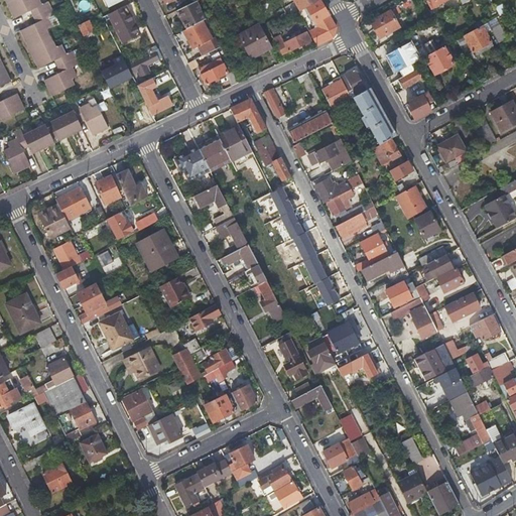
[(44,81),(52,96),(74,86),(72,80),(78,78),(73,68),(79,65),(74,52),(67,55),(62,46),(57,48),(48,31),(53,28),(49,18),(55,15),(48,2),(43,5),(39,0),(6,0),(15,18),(31,11),(37,24),(21,31),(38,69),(54,61),(60,74),(44,81)]
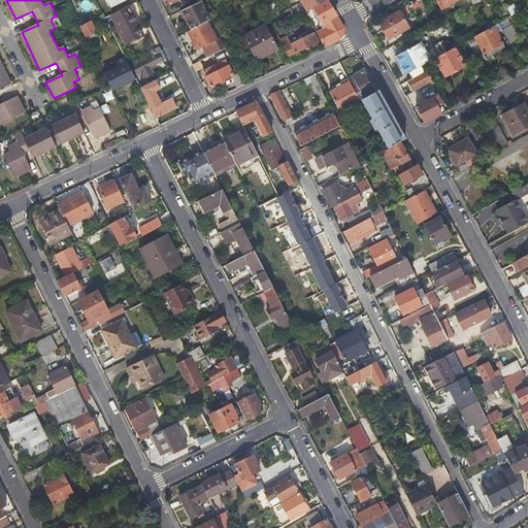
[(202,0),(183,10),(192,29),(196,27),(211,19),(207,9),(203,2),(202,0)]
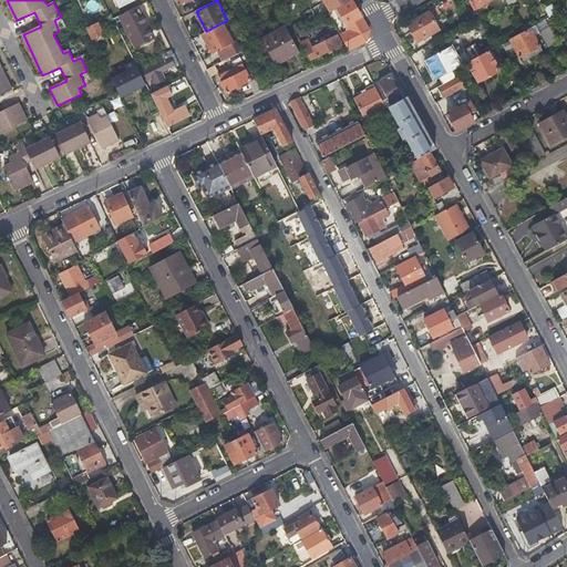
[(337,8),(350,0),(322,0),(329,11),(337,8)]
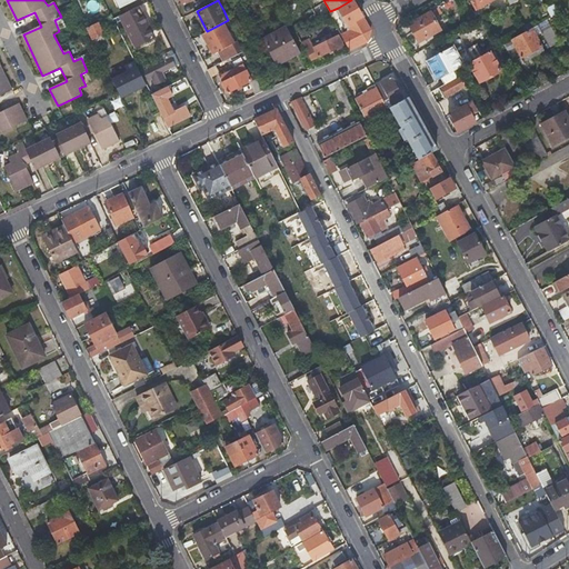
[(341,35),(349,49),(366,41),(370,29),(352,0),(351,0),(338,8),(340,13),(347,26),(347,31),(341,35)]
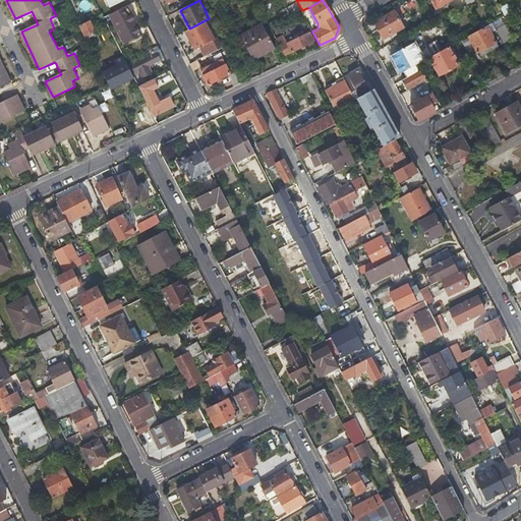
[(505,15),(512,11),(507,3),(500,7),(505,15)]
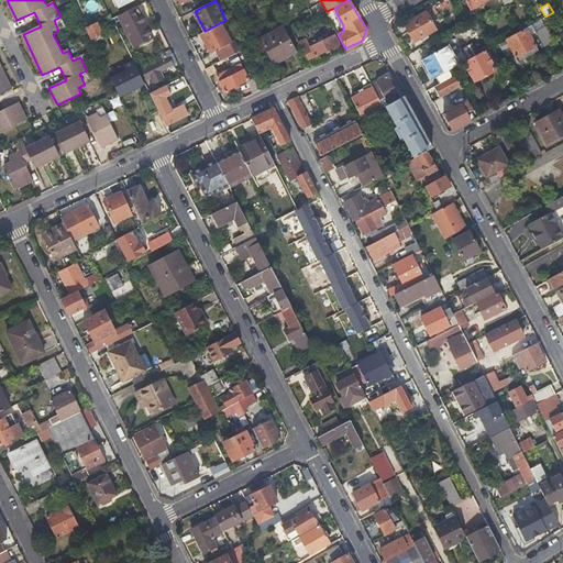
[(153,39),(136,7),(120,15),(138,47),(153,39)]
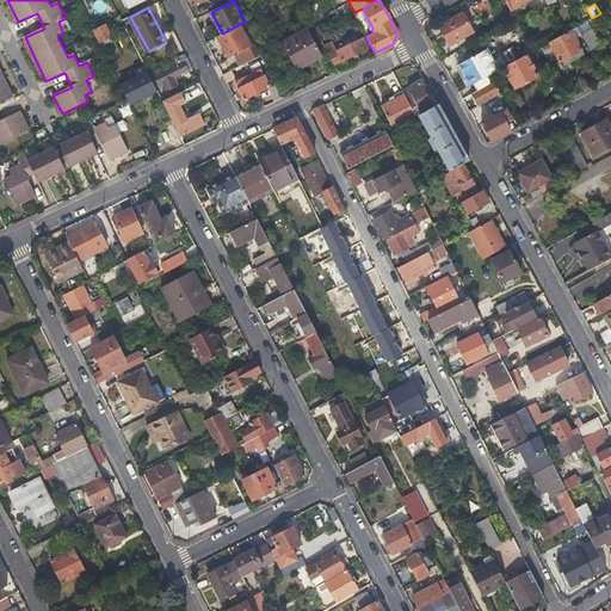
[(363,8),(355,12),(352,14),(356,20),(365,14),(363,8)]
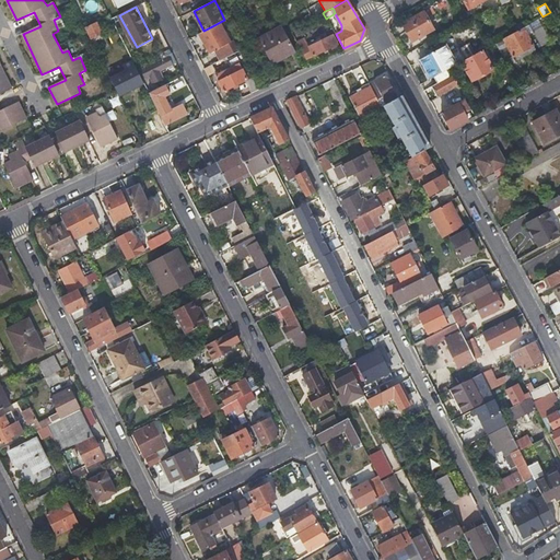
[(412,41),(433,28),(423,11),(403,22),(412,41)]
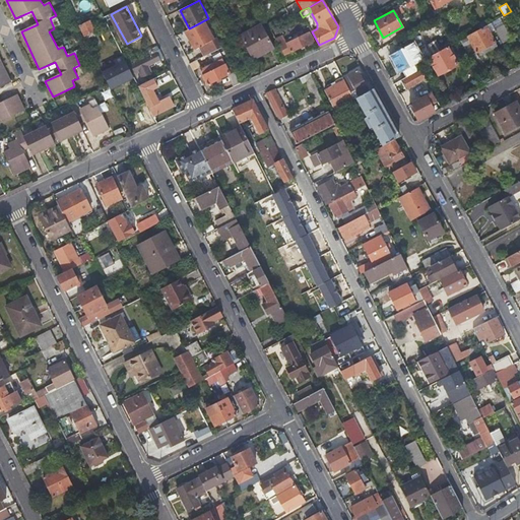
[(102,13),(89,19),(92,25),(105,19),(104,17),(102,13)]
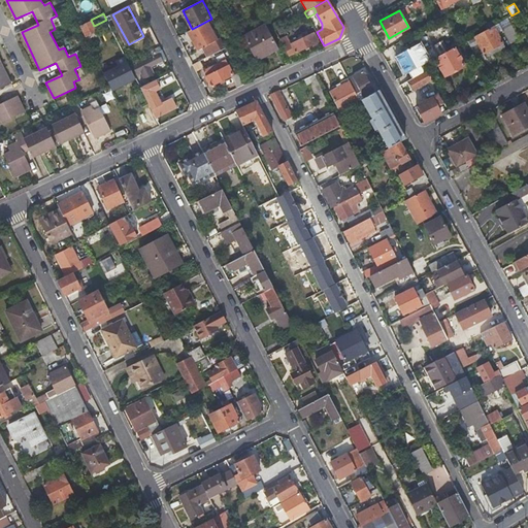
[(91,20),(79,25),(83,32),(89,29),(92,36),(97,46),(103,43),(94,26),(91,20)]
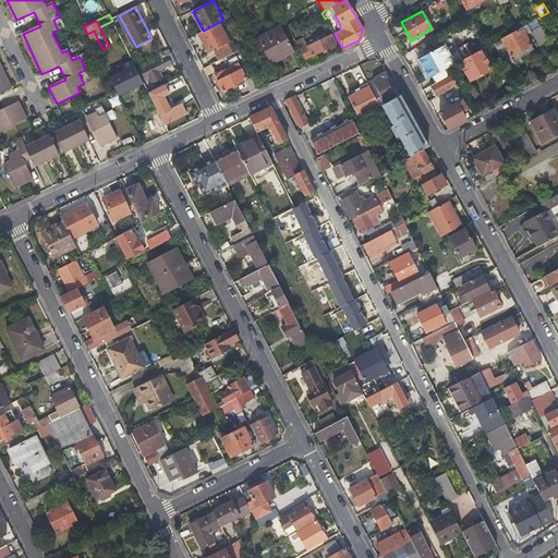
[(495,41),(505,60),(511,57),(511,58),(532,46),(525,35),(531,32),(526,24),(514,31),(495,41)]
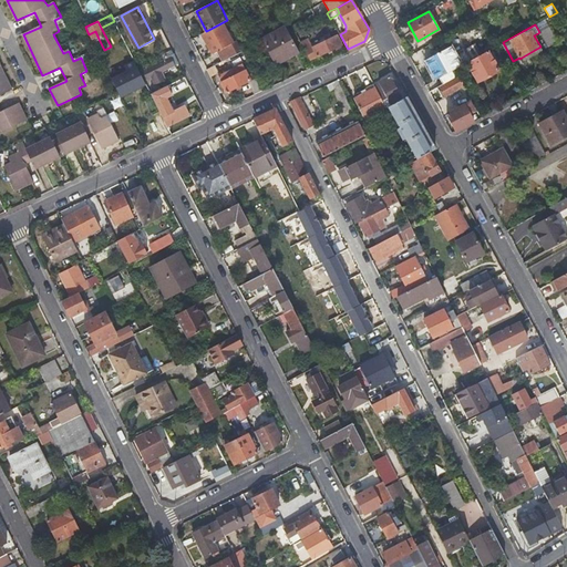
[(219,51),(224,61),(243,52),(237,42),(230,45),(226,35),(228,34),(223,26),(213,31),(210,29),(206,31),(204,32),(209,43),(212,43),(217,52),(219,51)]
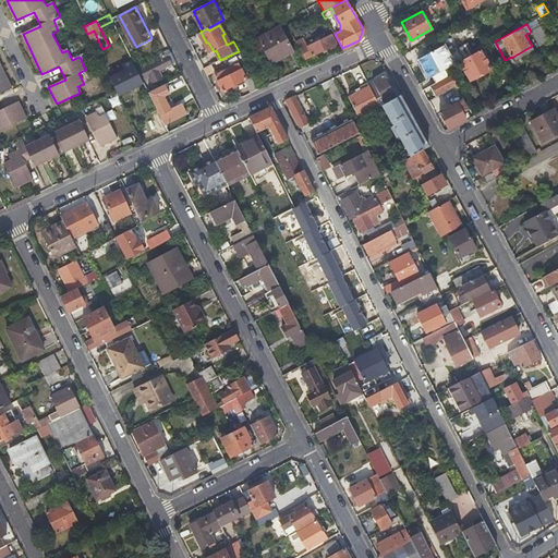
[(293,52),(280,26),(257,37),(271,64),(293,52)]
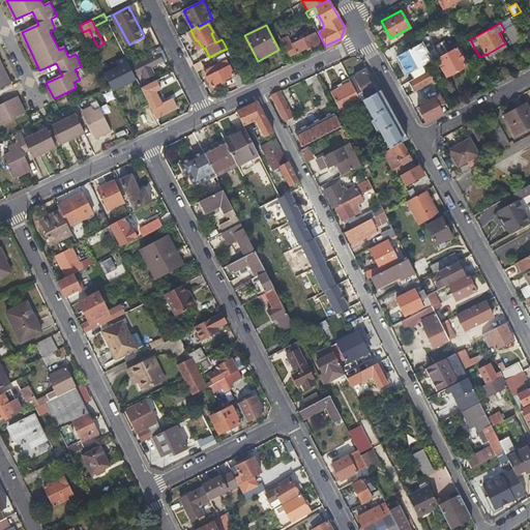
[(504,30),(511,43),(519,39),(511,27),(504,30)]
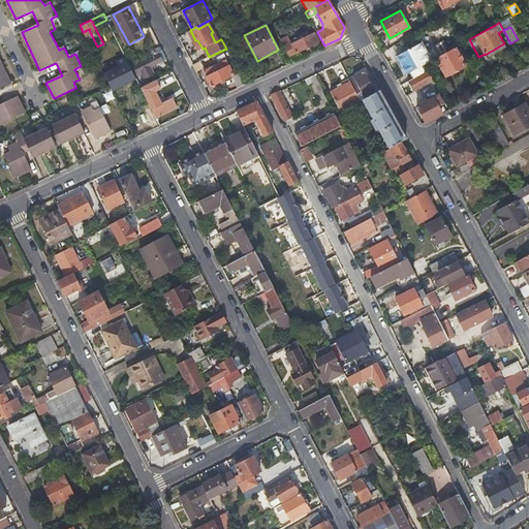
[(83,32),(87,39),(92,36),(89,29),(83,32)]
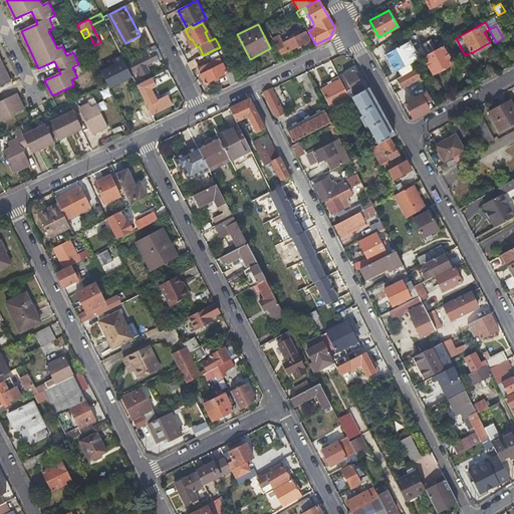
[(272,38),(281,54),(309,40),(304,31),(299,33),(297,30),(292,33),(294,36),(282,42),(278,35),(272,38)]
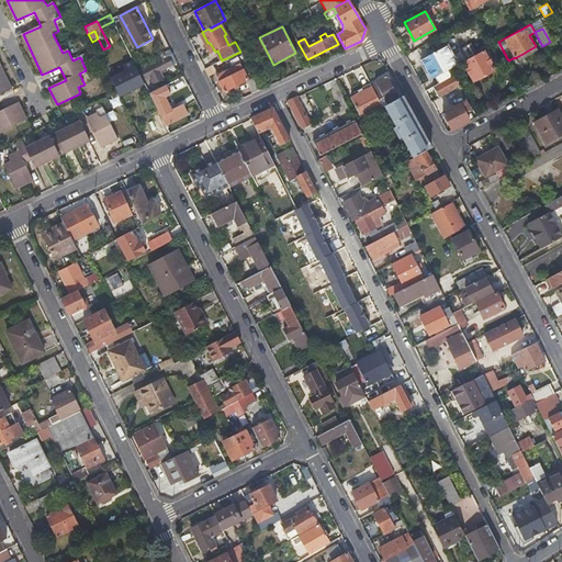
[(420,58),(431,78),(435,76),(453,66),(444,46),(420,58)]
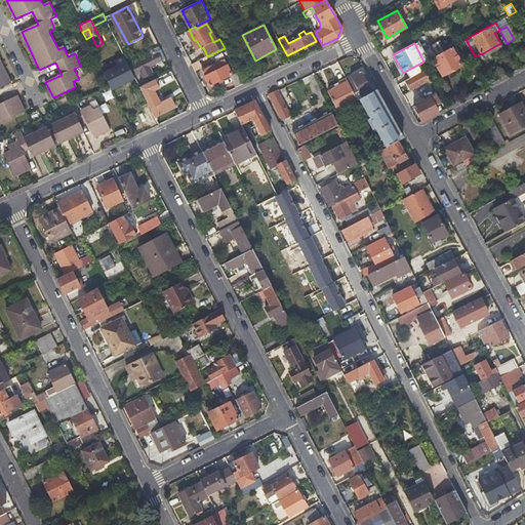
[(451,46),(432,57),(442,75),(461,65),(451,46)]
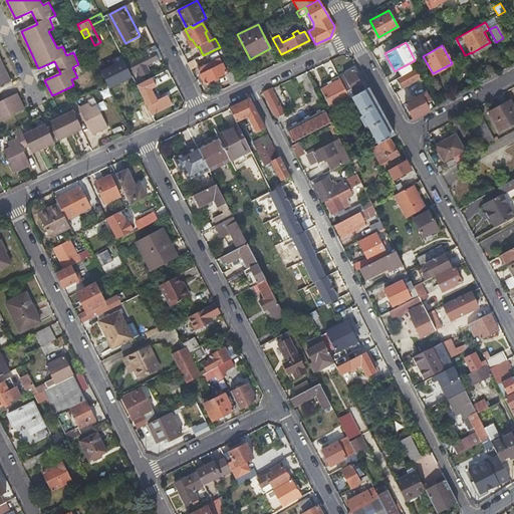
[(158,57),(162,56),(158,49),(155,50),(155,52),(130,64),(133,71),(159,59),(158,57)]
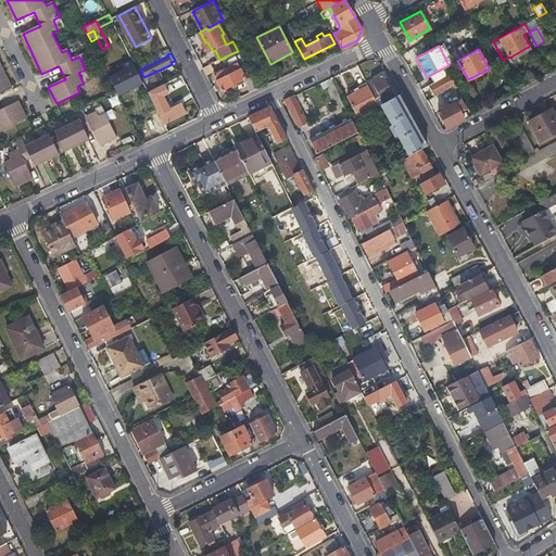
[(223,90),(250,76),(242,60),(214,74),(223,90)]
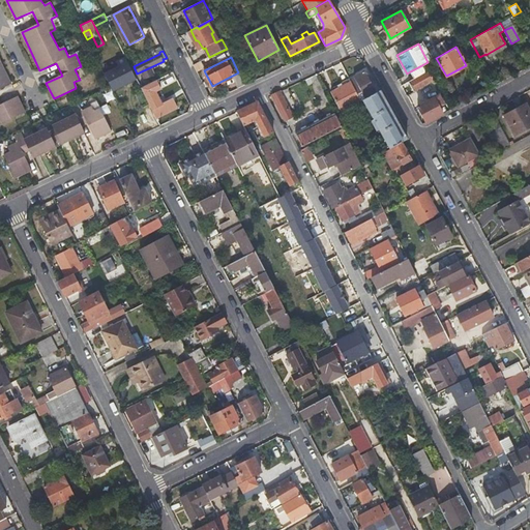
[(0,120),(1,123),(25,113),(18,96),(0,105),(0,104),(0,89),(10,85),(0,61),(0,120)]
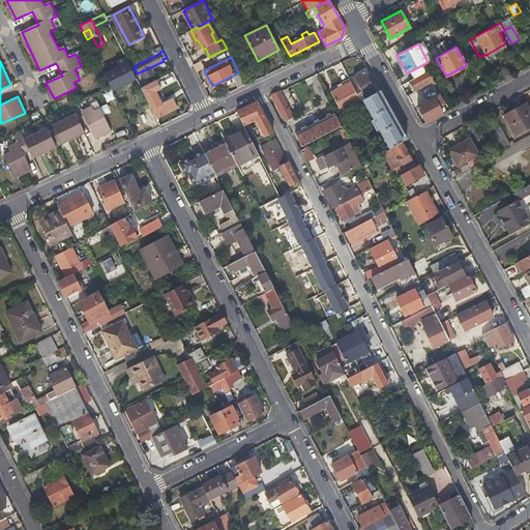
[(409,81),(413,90),(434,80),(428,69),(430,68),(431,67),(428,62),(410,71),(413,78),(409,81)]
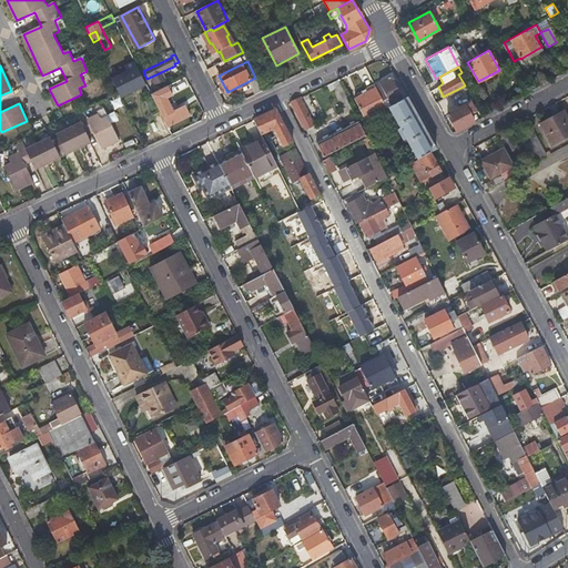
[(389,77),(373,84),(375,89),(385,109),(402,99),(389,77)]
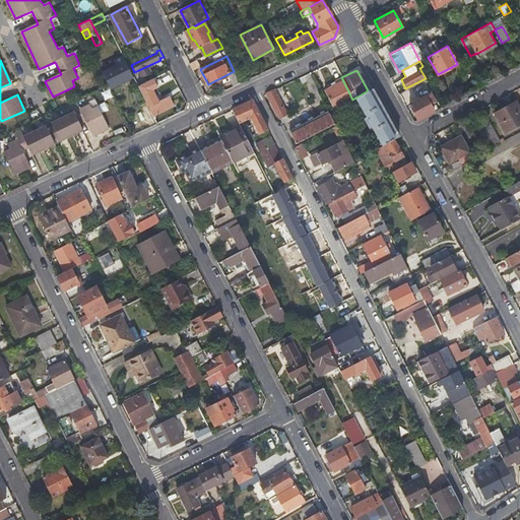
[(309,73),(304,75),(322,110),(323,110),(325,113),(328,112),(309,73)]
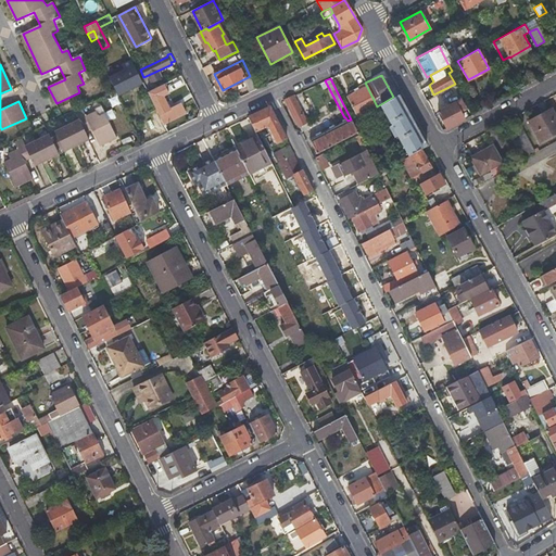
[(148,92),(154,89),(152,83),(144,87),(148,92)]
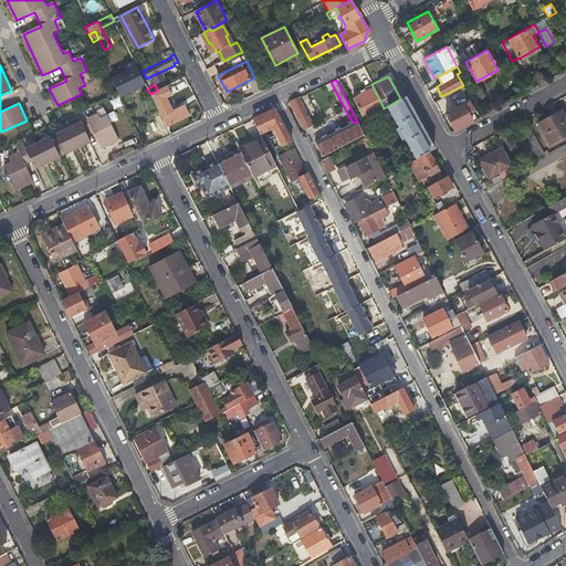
[(364,118),(384,108),(374,88),(354,98),(364,118)]
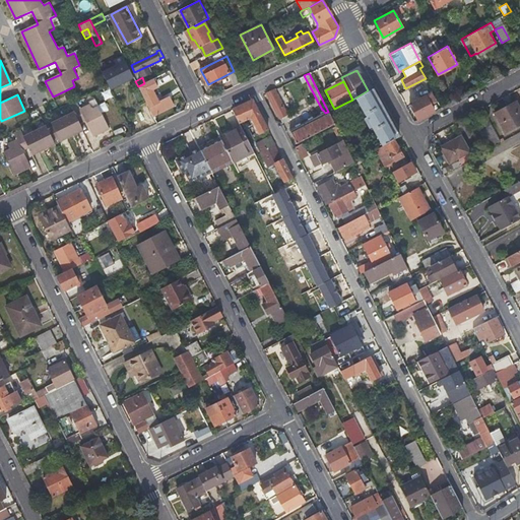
[(386,113),(373,88),(368,90),(352,100),(354,102),(355,101),(365,118),(363,119),(368,128),(372,126),(379,141),(376,143),(378,148),(394,140),(399,137),(386,113)]
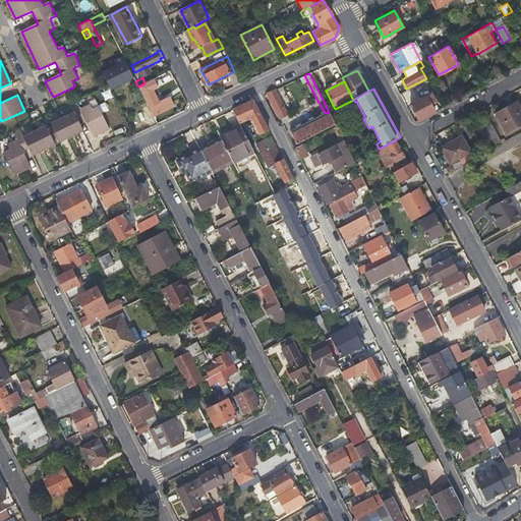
[(141,95),(153,116),(174,106),(169,95),(166,97),(167,99),(159,103),(152,90),(141,95)]
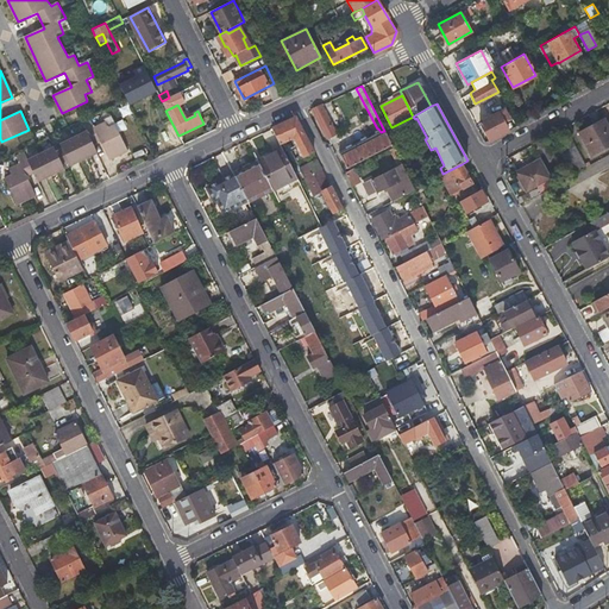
[(312,108),(326,137),(334,133),(320,105),(312,108)]
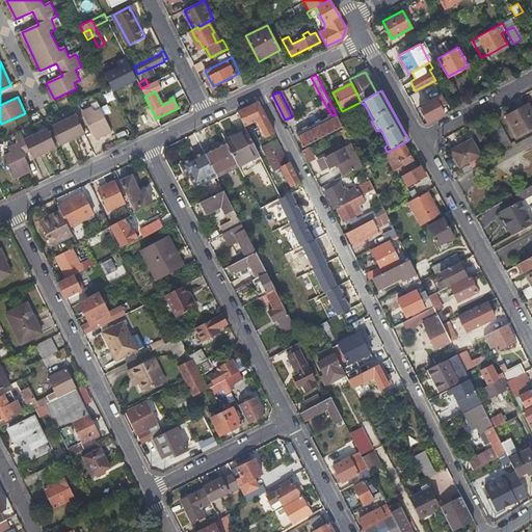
[(419,106),(428,122),(445,112),(435,98),(419,106)]
